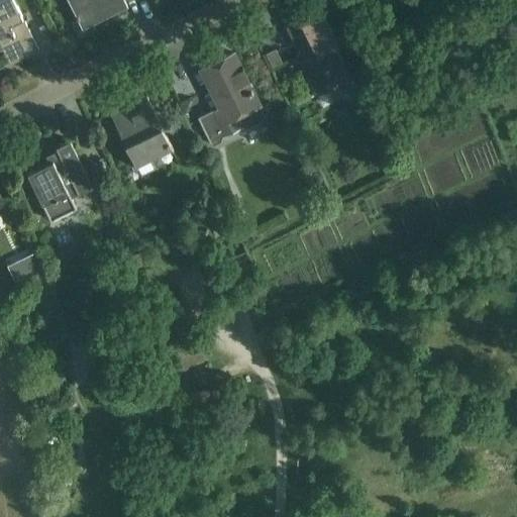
[(0,0),(0,48),(2,48),(6,58),(21,49),(24,57),(38,49),(33,39),(29,30),(25,23),(14,0),(0,0)]
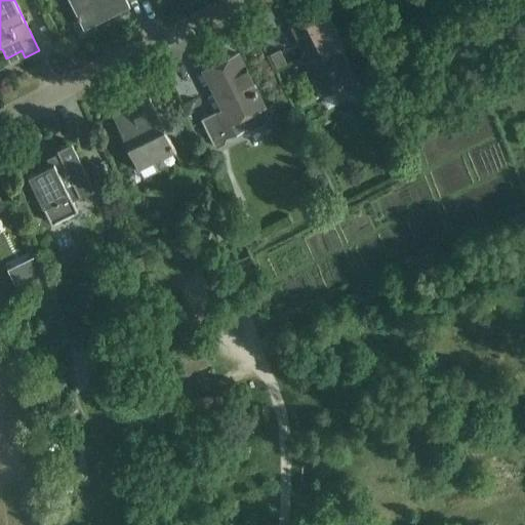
[(69,0),(83,29),(105,18),(104,14),(113,9),(115,13),(129,6),(126,0),(69,0)]
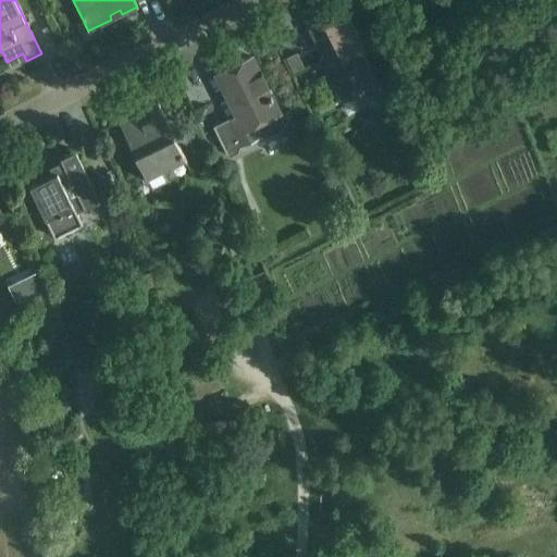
[(374,79),(354,36),(357,34),(356,31),(346,11),(310,28),(320,48),(327,64),(324,65),(337,93),(355,84),(357,88),(361,97),(379,88),(374,79)]
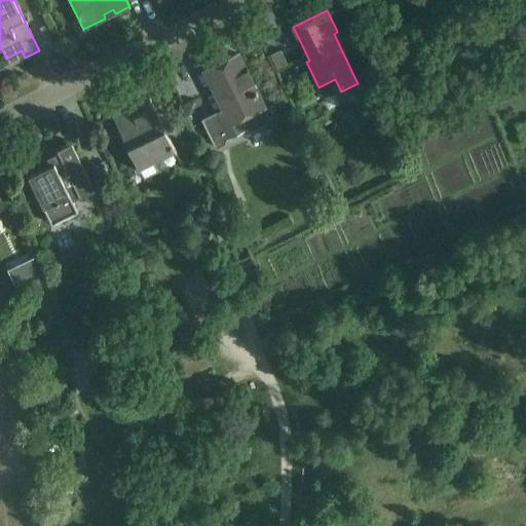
[(48,23),(41,26),(44,33),(51,29),(48,23)]
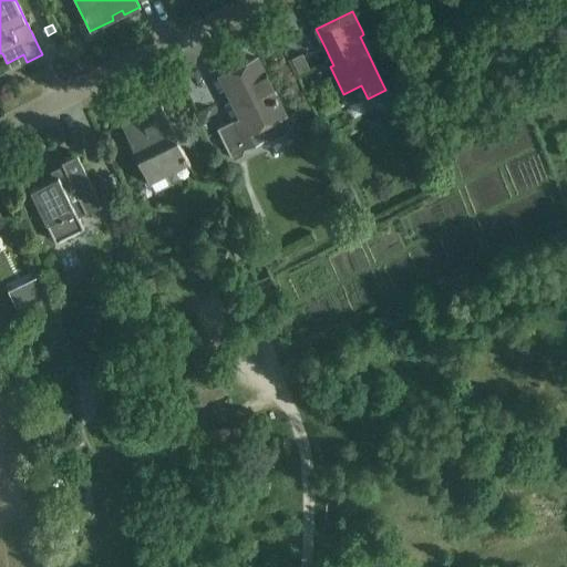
[(40,30),(32,33),(37,43),(44,40),(40,30)]
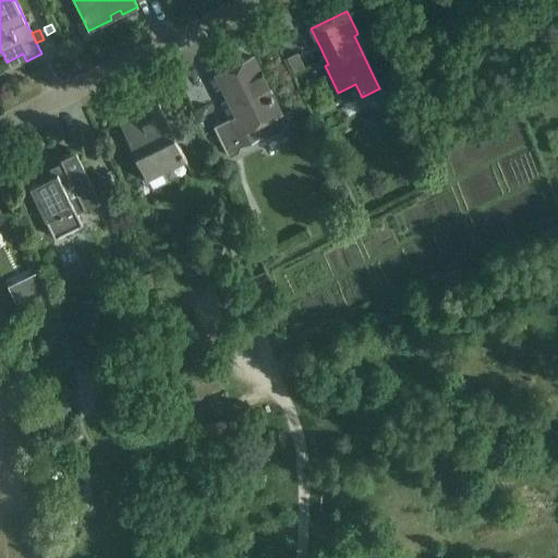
[(287,57),(293,72),(304,67),(298,52),(287,57)]
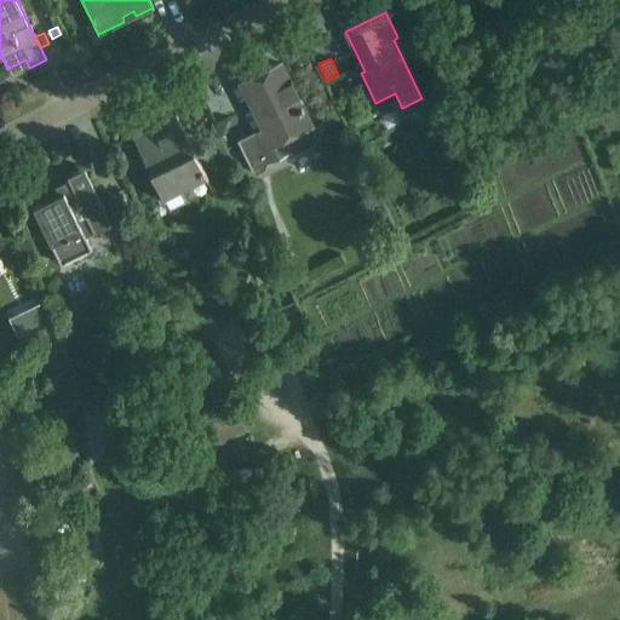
[(237,141),(254,174),(264,170),(265,164),(288,151),(296,154),(313,145),(315,137),(309,124),(310,122),(280,63),(241,82),(263,127),(237,141)]
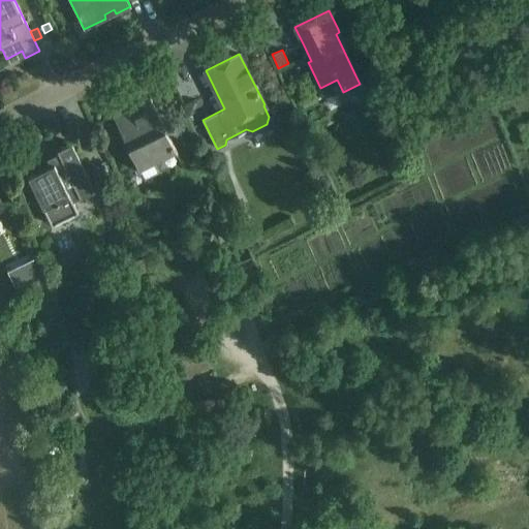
[(389,94),(383,83),(375,86),(380,97),(389,94)]
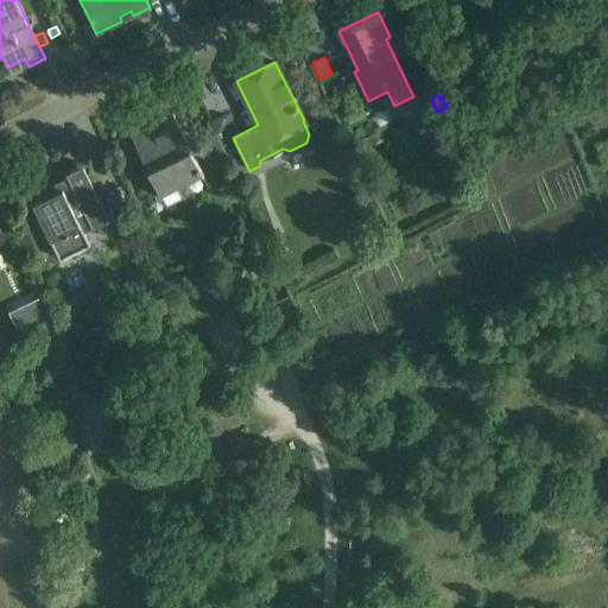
[(172,181),(200,168),(183,133),(172,112),(130,133),(140,154),(157,189),(165,206),(181,197),(172,181)]
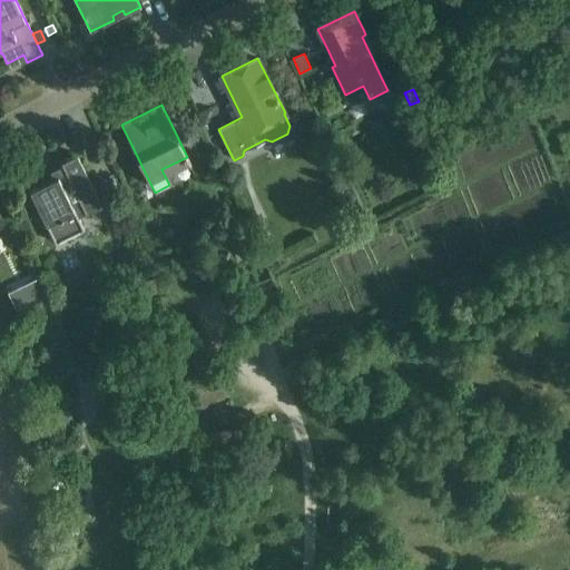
[(298,128),(306,145),(320,139),(312,123),(298,128)]
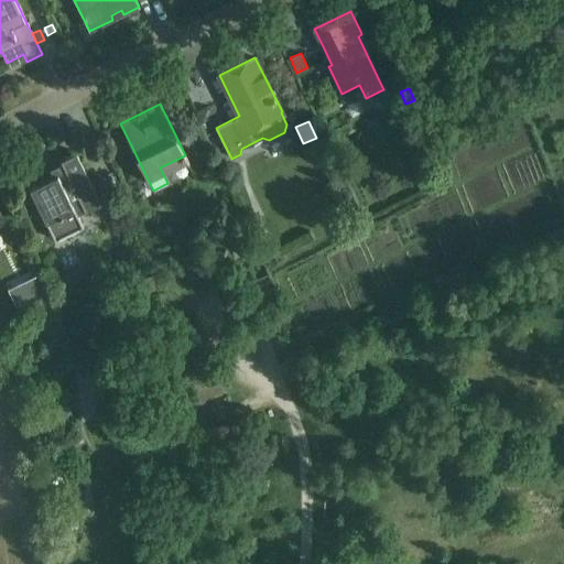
[(101,204),(76,153),(61,161),(66,173),(58,176),(57,174),(30,188),(46,221),(56,241),(83,227),(77,216),(101,204)]
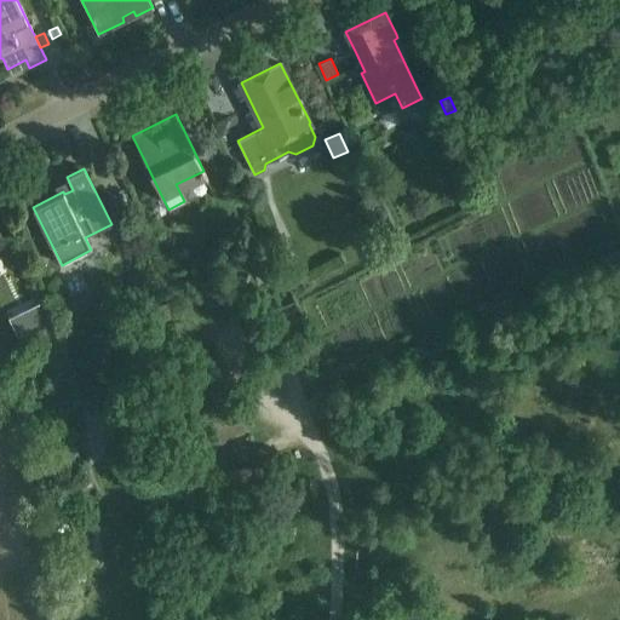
[(306,270),(290,279),(296,293),(314,285),(306,270)]
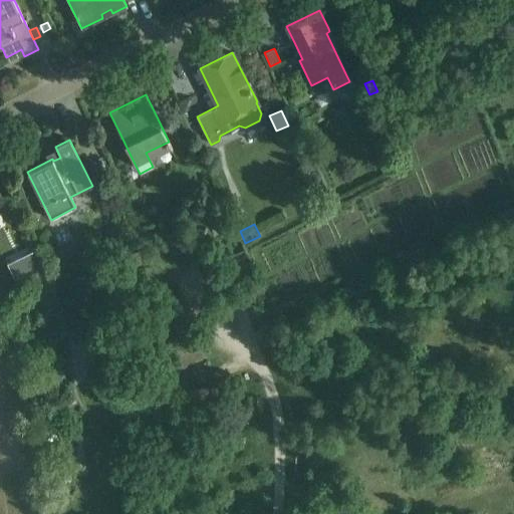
[(36,249),(23,255),(31,271),(44,265),(36,249)]
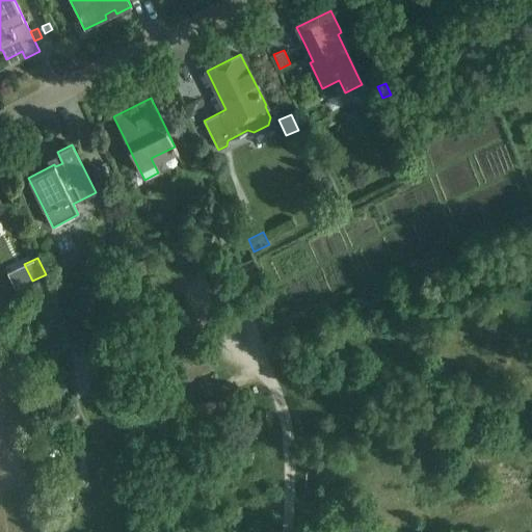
[(46,284),(25,295),(31,309),(52,297),(46,284)]
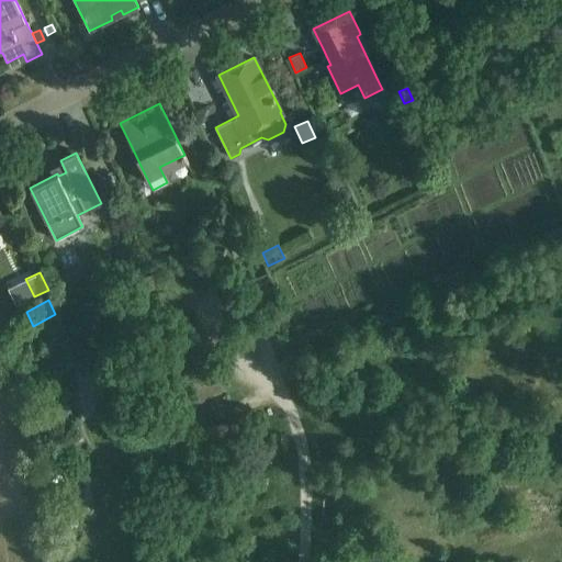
[(60,371),(51,372),(51,383),(60,382),(60,371)]
